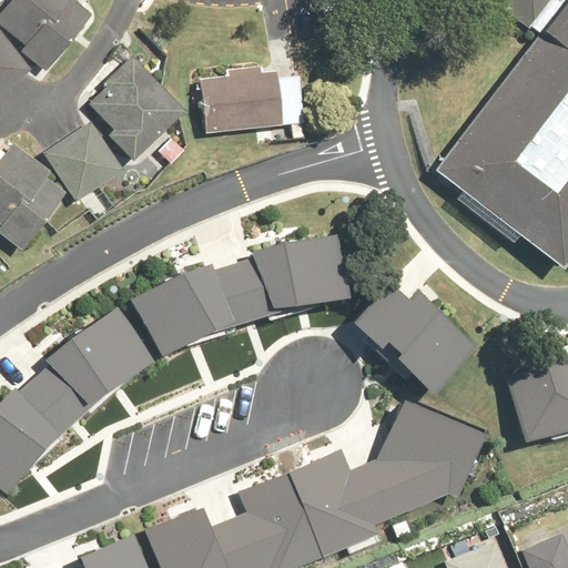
[(97,9),(84,0),(14,0),(1,17),(29,39),(24,44),(50,66),(97,9)]
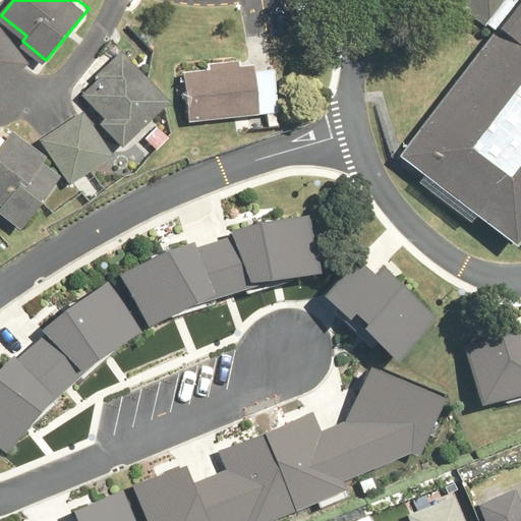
[(520,235),(520,0),(517,0),(496,29),(396,157),(512,247),(520,235)]
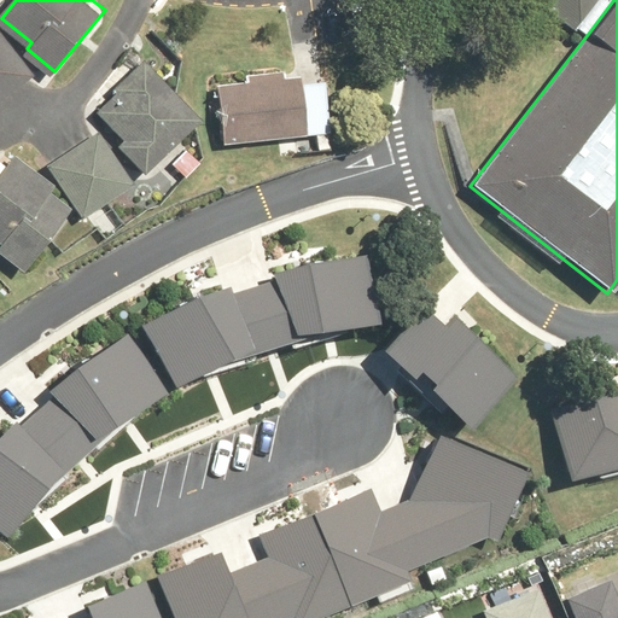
[(598,0),(578,27),(588,34),(613,0),(598,0)]
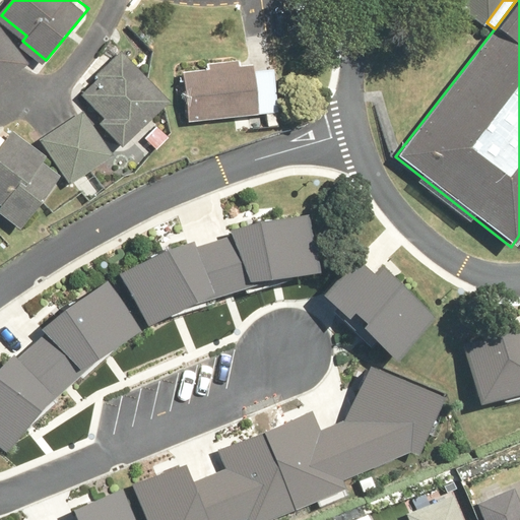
[(0,85),(29,63),(0,24),(0,85)]
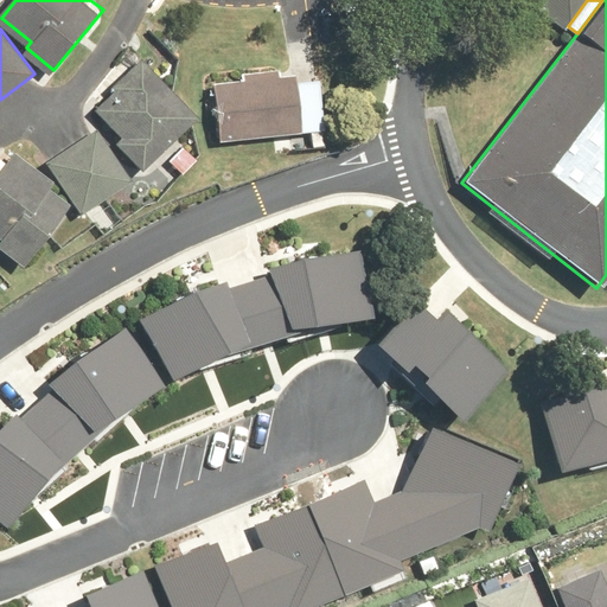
[(199,116),(142,62),(96,108),(123,135),(116,142),(145,171),(199,116)]
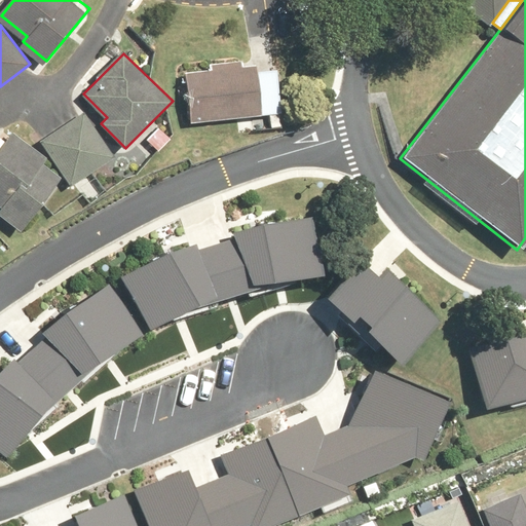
[(256,65),(187,73),(193,124),(262,116),(256,65)]
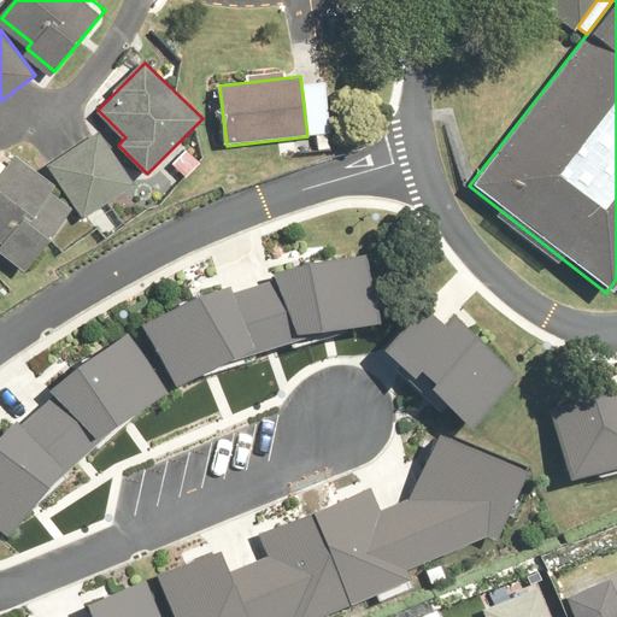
[(135,182),(100,130),(50,164),(84,217),(135,182)]
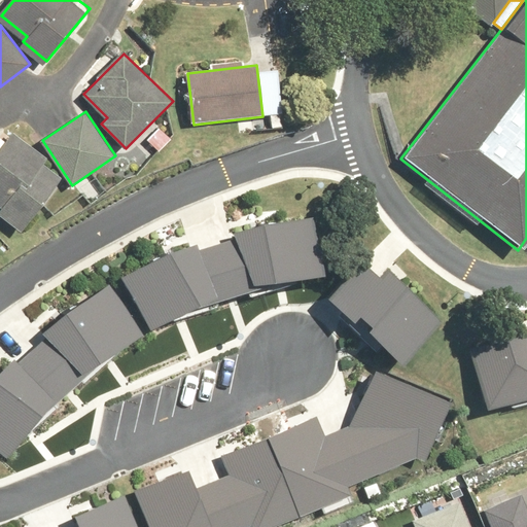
[(49,157),(13,132),(0,149),(0,204),(4,208),(0,212),(0,216),(23,233),(62,179),(43,166),(49,157)]
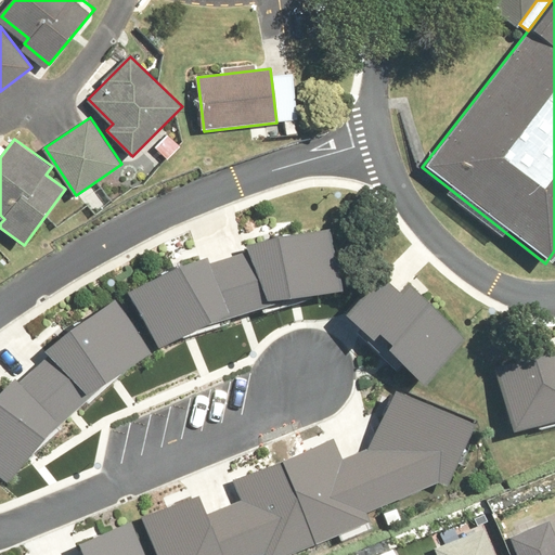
[(0,394),(0,474),(7,479),(44,437),(106,383),(157,347),(269,306),(269,299),(347,288),(333,229),(246,243),(247,249),(209,261),(208,256),(131,292),(47,350),(49,353),(22,382),(14,377),(0,394)]
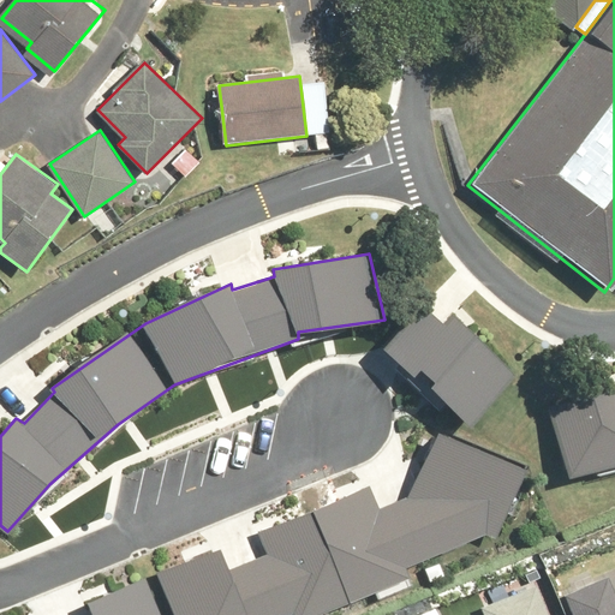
[(442,324),(422,305),(384,345),(471,424),(517,375),(451,315),(442,324)]
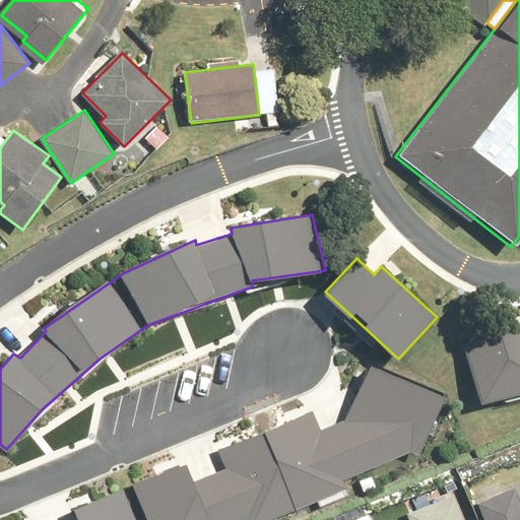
[(519,394),(519,330),(465,345),(482,405),(519,394)]
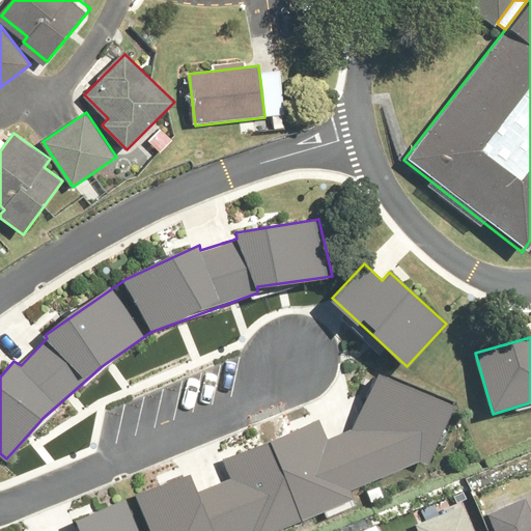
[(320,420),(50,530),(276,530),(353,499),(352,491),(419,460),(431,465),(458,407),(382,374),(353,428),(329,438),(320,420)]
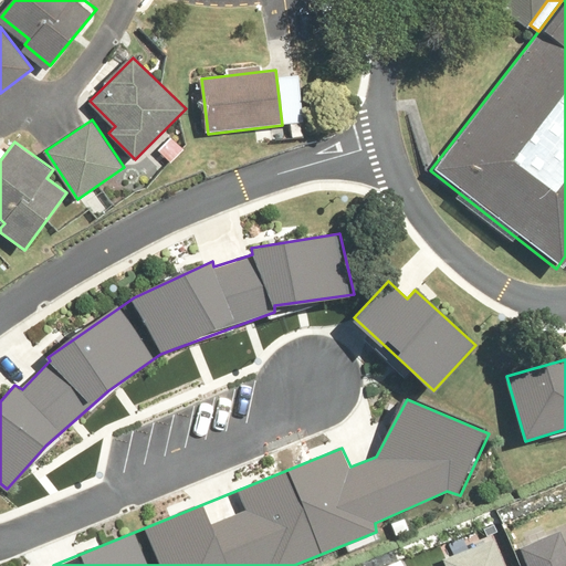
[(498,565),(486,535),(433,555),(438,565),(498,565)]
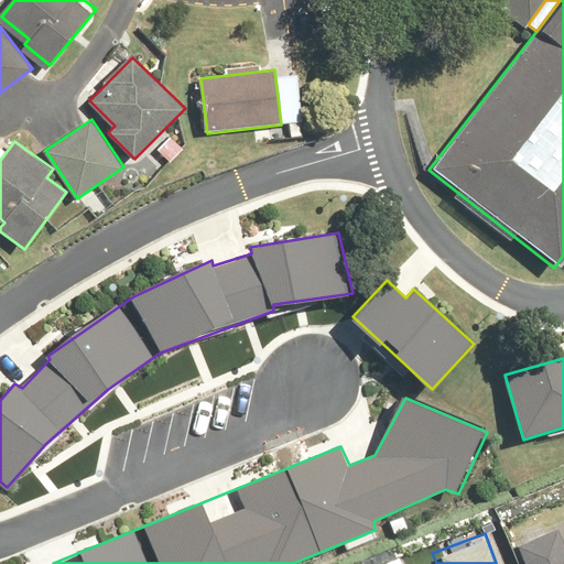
[(556,534),(514,549),(519,563),(563,563),(563,551),(563,552),(556,534)]
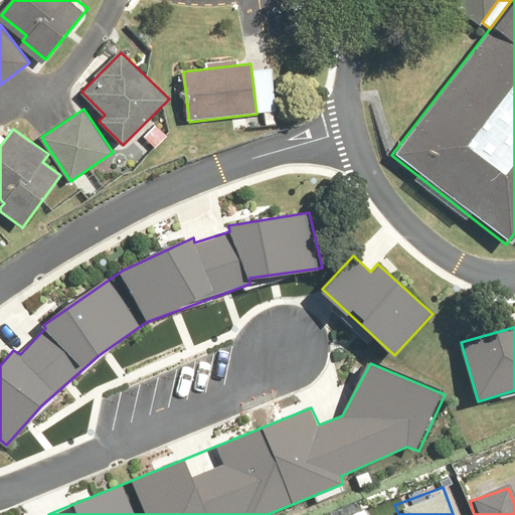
All buildings are outlined.
